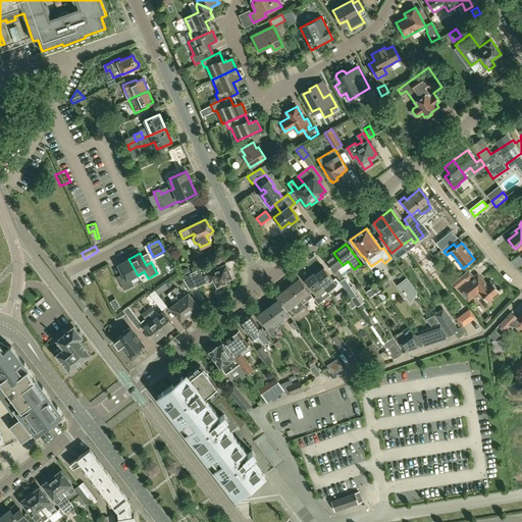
[(343,276),(337,269),(343,265),(333,253),(324,260),(338,279),(343,276)]
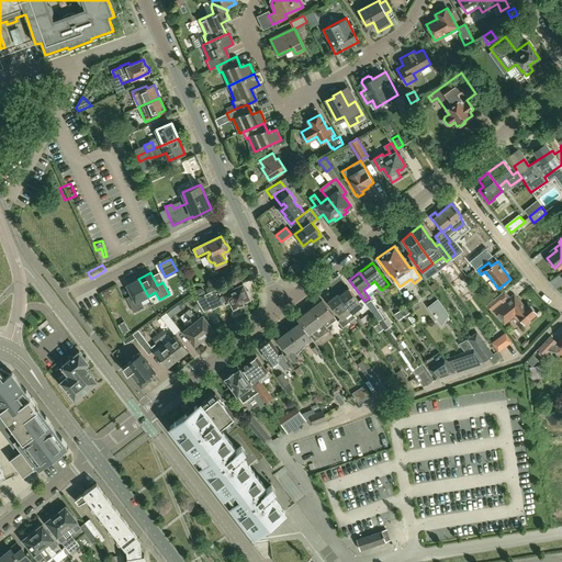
[(148,296),(138,279),(126,285),(133,298),(127,301),(134,313),(144,307),(141,300),(148,296)]
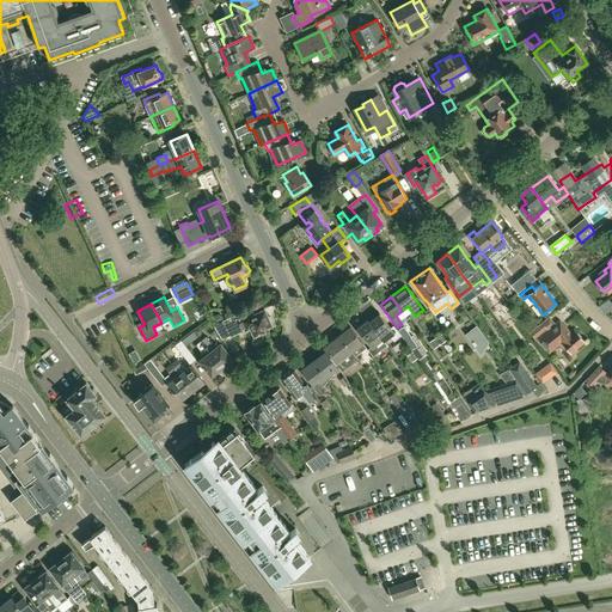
[(240,319),(238,314),(214,325),(222,338),(230,335),(230,336),(251,328),(255,335),(264,331),(263,329),(271,325),(270,324),(273,323),(270,317),(268,318),(264,311),(254,316),(252,313),(240,319)]
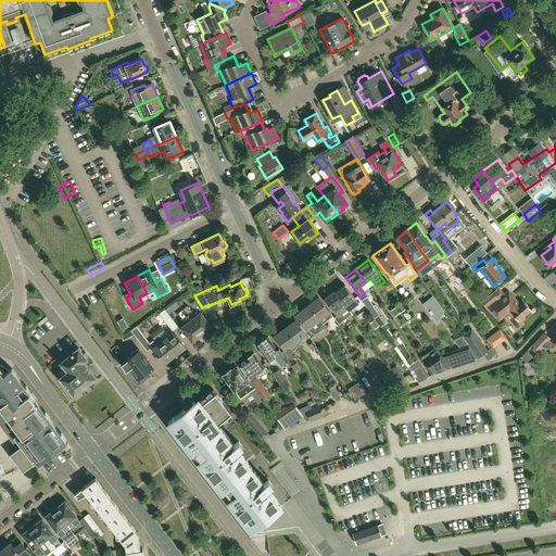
[(354,299),(344,286),(335,293),(349,311),(354,306),(357,311),(364,305),(357,297),(354,299)]
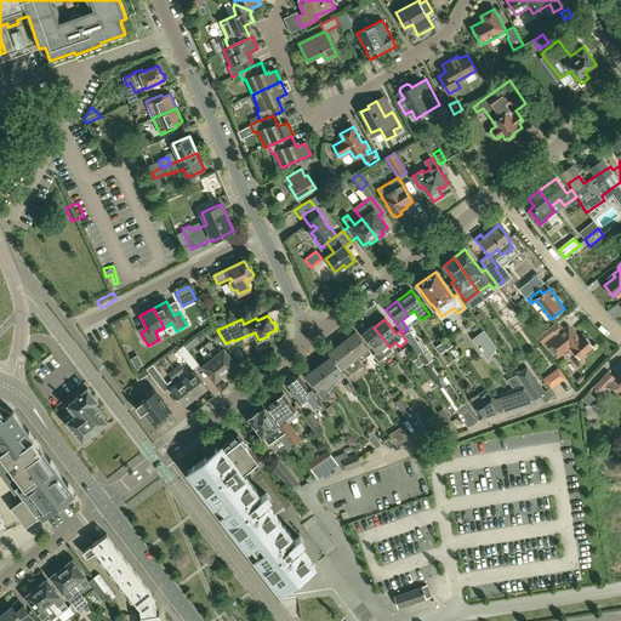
[(571,330),(568,332),(557,322),(537,340),(543,347),(546,345),(558,359),(569,348),(580,359),(593,346),(584,335),(580,339),(571,330)]
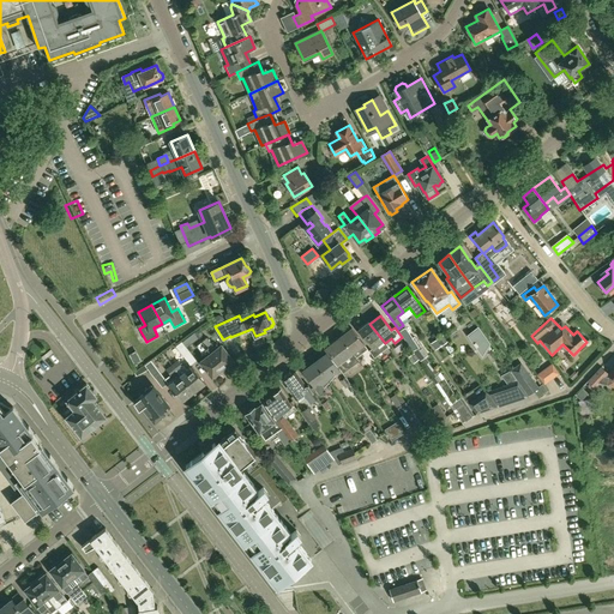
[(385,343),(369,324),(368,321),(357,330),(372,349),(368,351),(374,359),(387,348),(384,343),(385,343)]
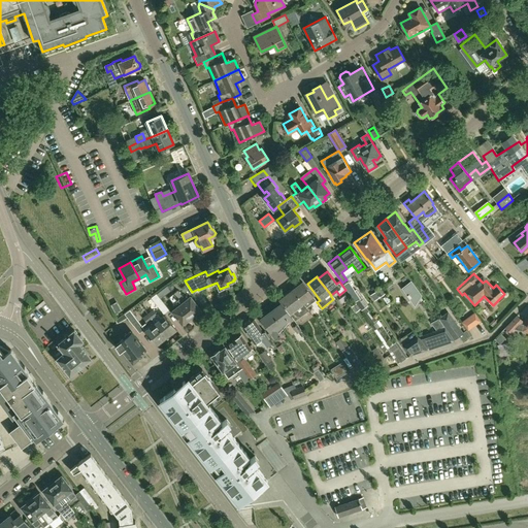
[(356,289),(354,290),(348,282),(342,285),(356,303),(360,308),(361,310),(368,305),(356,289)]
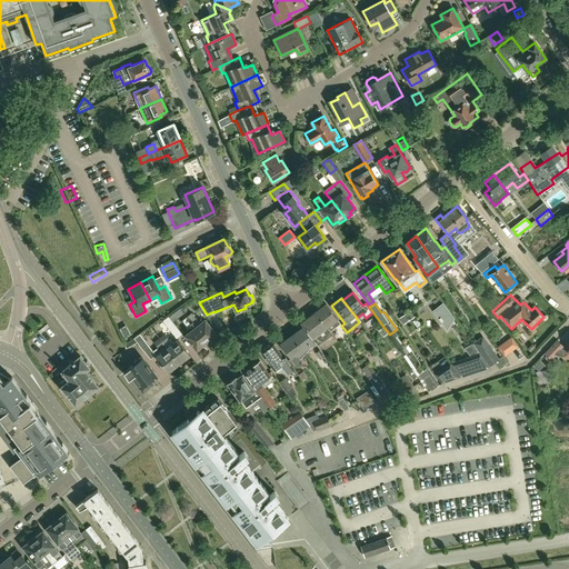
[(337,320),(329,309),(326,305),(322,307),(321,306),(320,306),(316,309),(316,310),(316,311),(315,312),(329,331),(339,323),(337,320)]
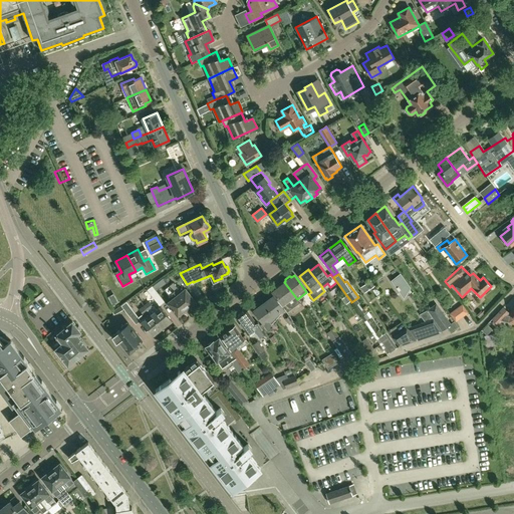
[(375,285),(371,280),(364,284),(368,289),(375,285)]
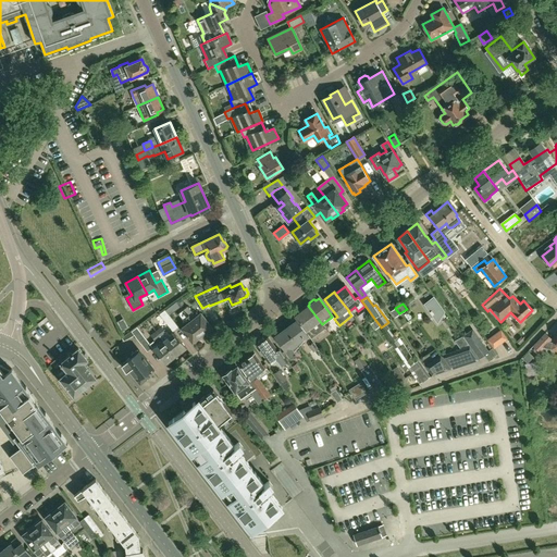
[(438,304),(430,311),(437,321),(444,311),(438,304)]
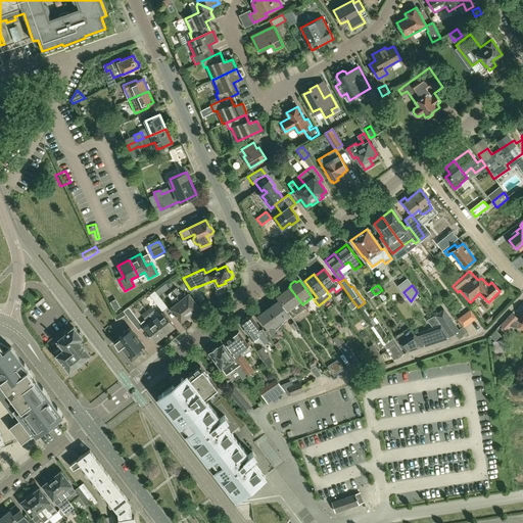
[(177,287),(173,290),(190,314),(193,312),(195,312),(197,311),(198,310),(198,307),(199,307),(189,294),(185,297),(177,287)]
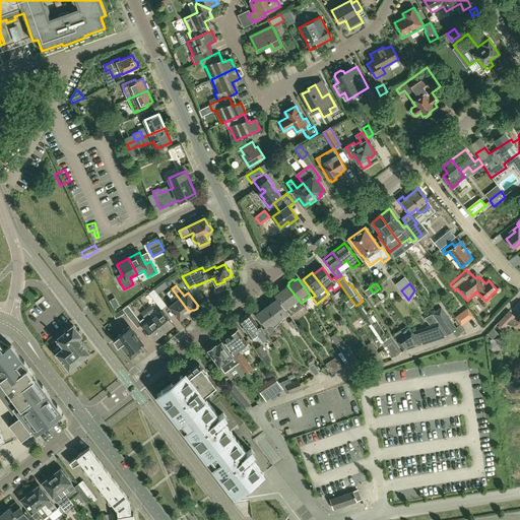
[(303,305),(301,303),(287,285),(274,296),(277,300),(286,312),(287,312),(290,316),(303,305)]
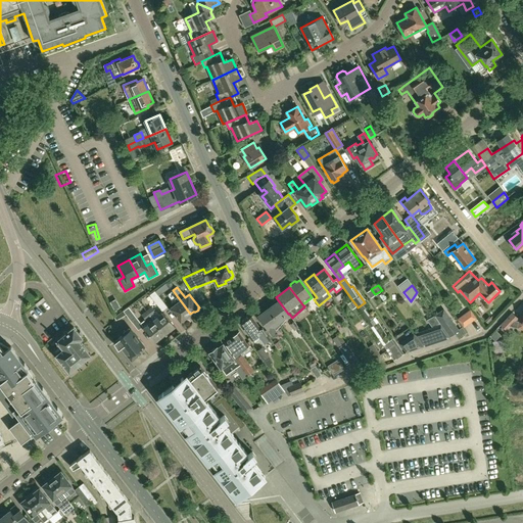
[(190,314),(173,290),(168,294),(176,304),(171,307),(181,321),(182,320),(183,321),(185,320),(187,318),(186,317),(190,314)]
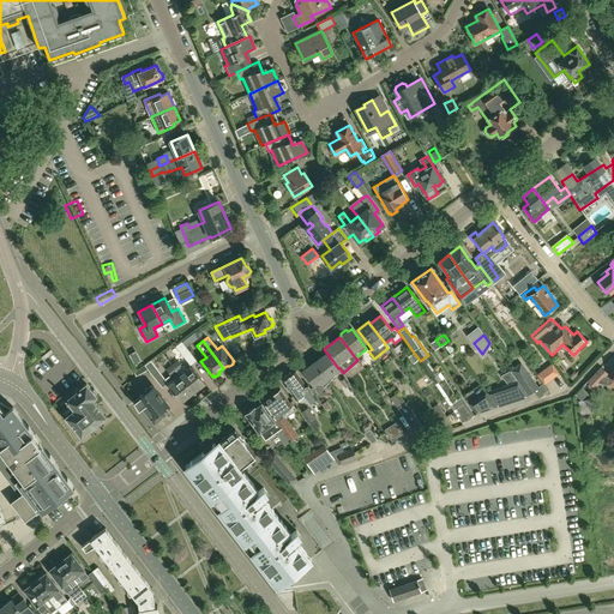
[(197,361),(182,342),(176,347),(191,365),(197,361)]
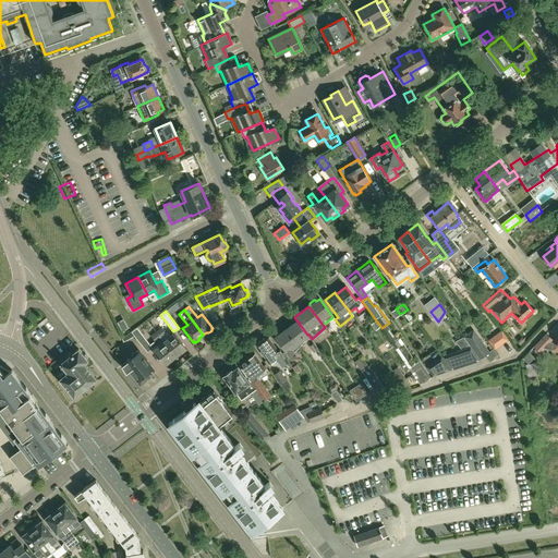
[(46,317),(37,324),(38,326),(39,327),(48,320),(46,317)]
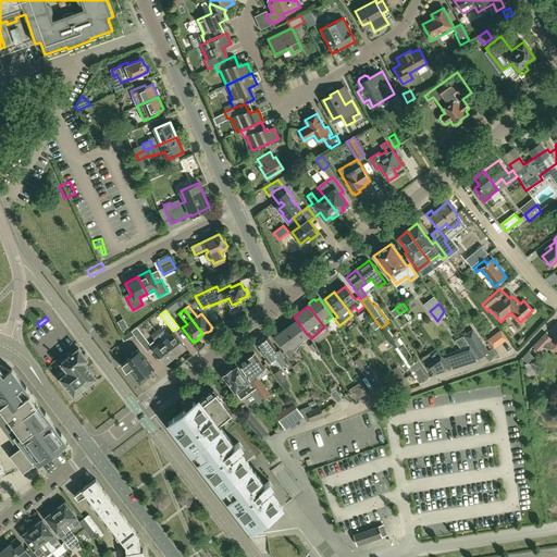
[(374,329),(380,325),(375,320),(370,323),(374,329)]
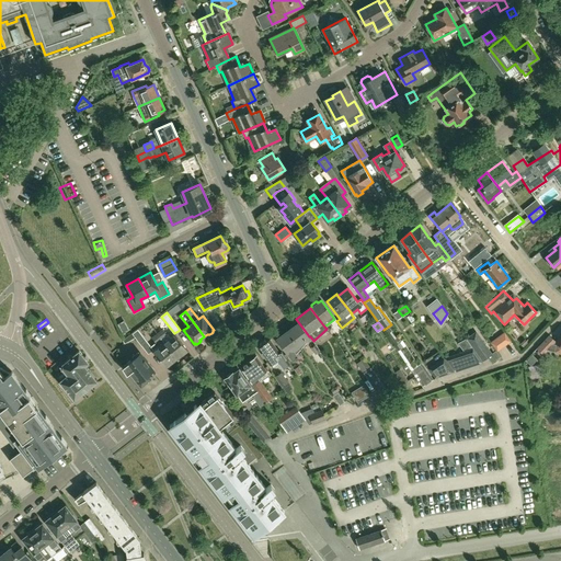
[(309,336),(299,323),(288,331),(299,346),(306,342),(305,340),(309,336)]
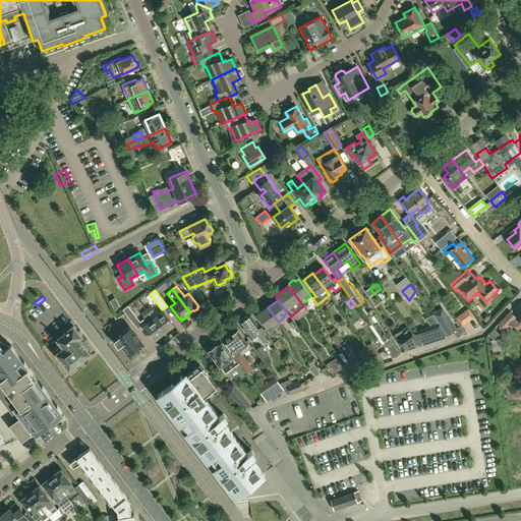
[(115,319),(116,319),(125,313),(132,322),(138,329),(142,325),(128,306),(123,309),(114,316),(115,319)]
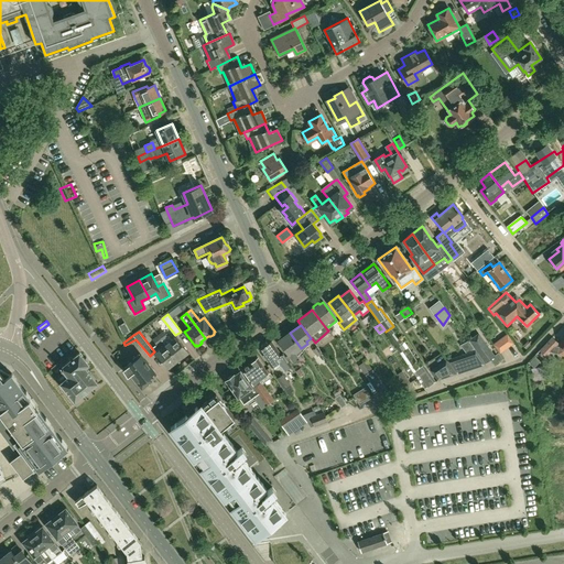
[(188,351),(177,337),(173,340),(169,335),(167,336),(163,332),(159,335),(177,359),(188,351)]
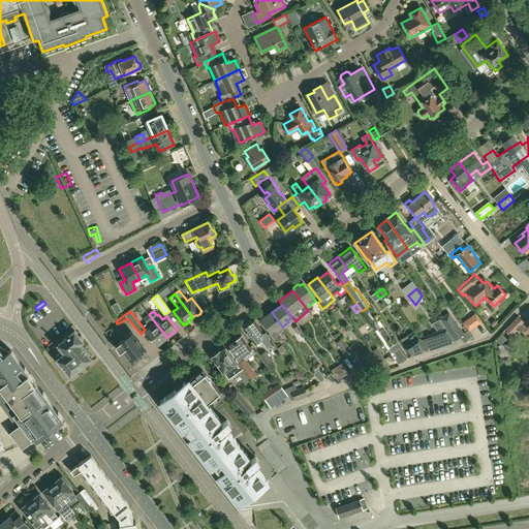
[(277,332),(282,327),(272,312),(260,320),(271,334),(276,340),(280,336),(277,332)]
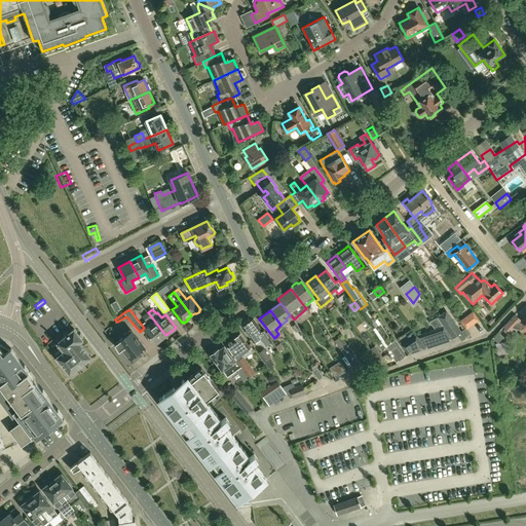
[(364,310),(358,315),(366,326),(372,322),(364,310)]
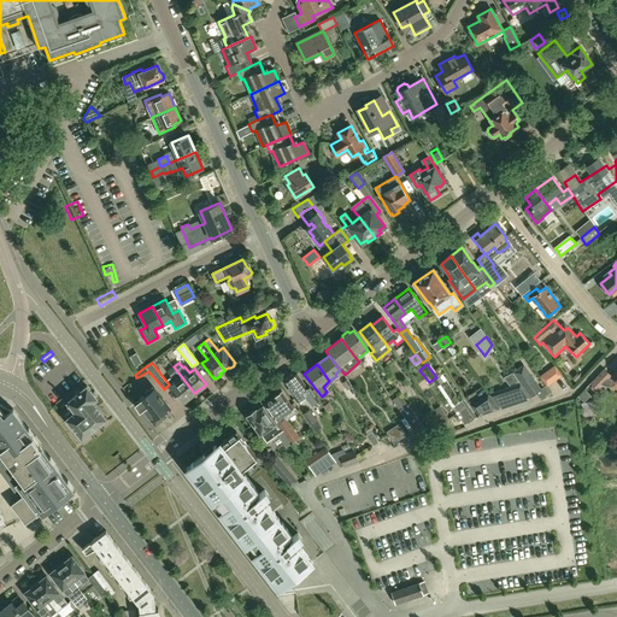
[(556,365),(548,370),(554,380),(562,375),(556,365)]
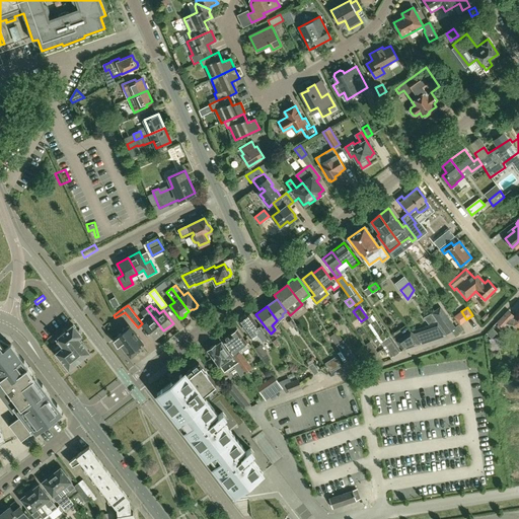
[(163,330),(146,308),(141,312),(148,321),(143,325),(153,339),(163,330)]
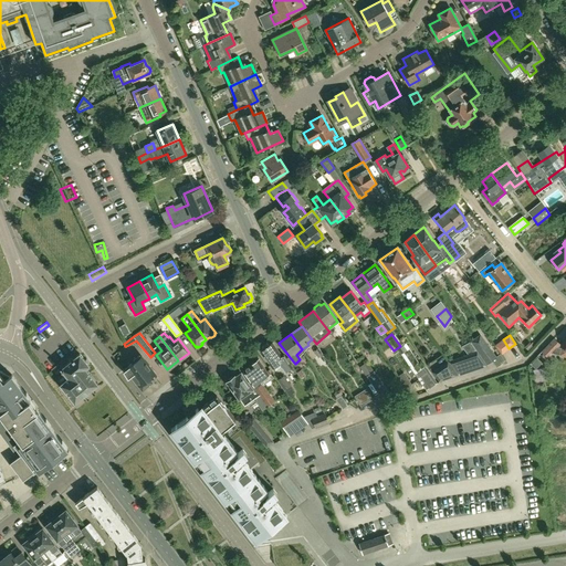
[(559,345),(554,339),(542,352),(547,357),(559,345)]
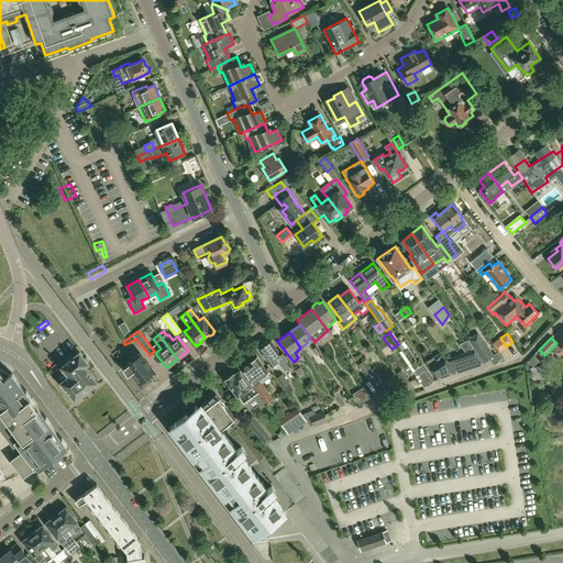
[(291,364),(283,353),(280,354),(271,340),(258,349),(273,367),(274,367),(280,363),(284,368),(291,364)]
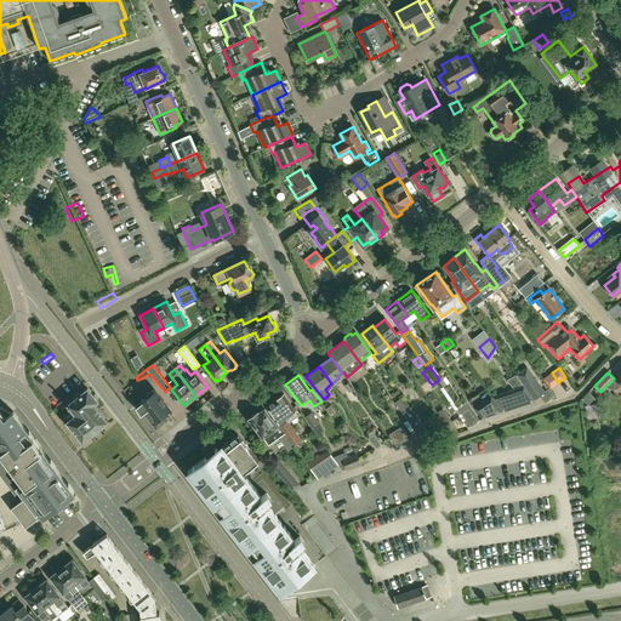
[(512,408),(534,400),(516,375),(507,380),(514,389),(501,393),(512,408)]
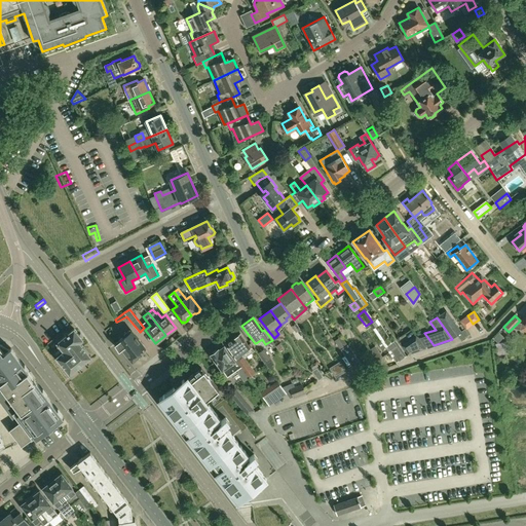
[(452,317),(443,324),(452,338),(457,335),(462,332),(452,317)]
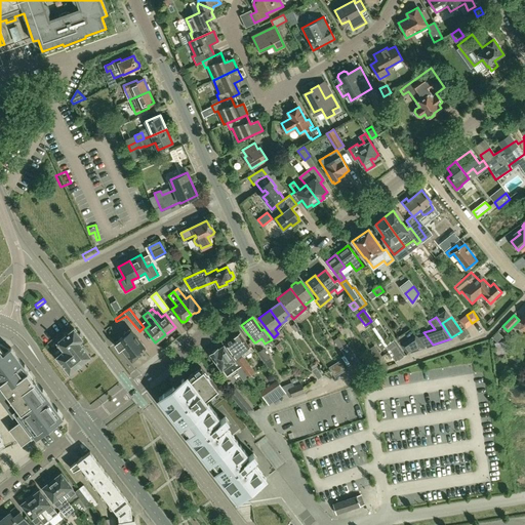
[(295,323),(291,326),(295,331),(299,328),(295,323)]
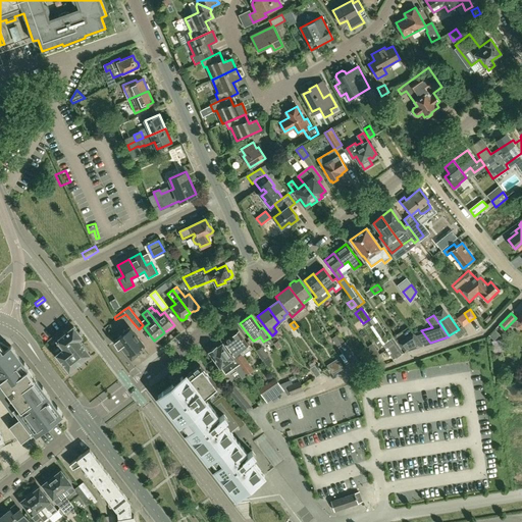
[(60,343),(52,349),(69,370),(90,354),(79,340),(82,336),(73,326),(57,340),(60,343)]
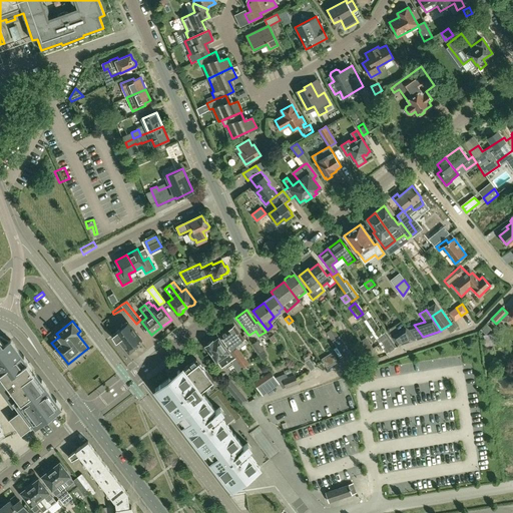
[(121,328),(112,336),(116,342),(120,339),(127,348),(126,349),(129,352),(136,347),(133,343),(140,338),(128,323),(127,323),(126,322),(121,327),(121,328)]
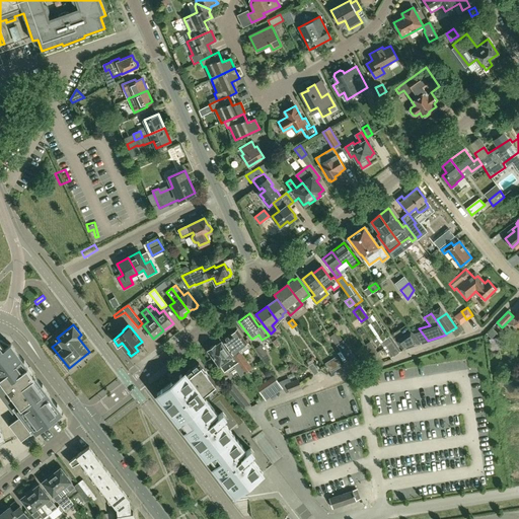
[(492,327),(487,334),(491,338),(497,331),(492,327)]
